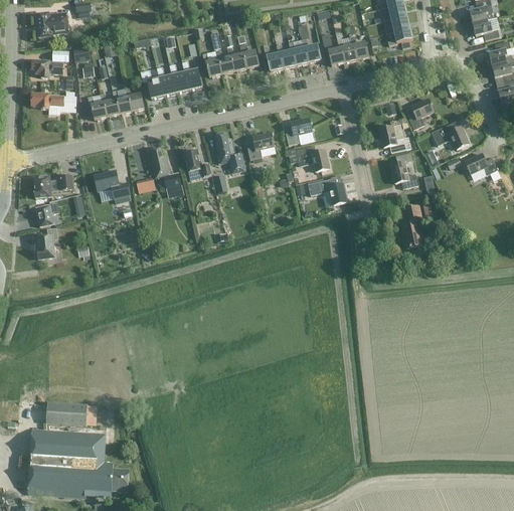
[(472,22),(487,18),(485,13),(488,13),(486,6),(491,4),(490,0),(479,0),(475,1),(477,7),(469,9),(472,22)]
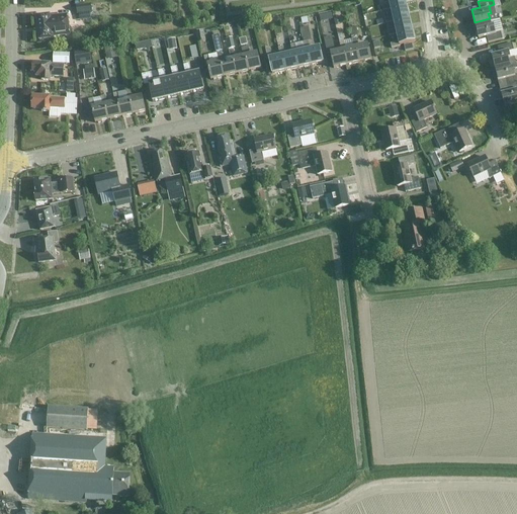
[(90,15),(88,1),(75,3),(76,17),(90,15)]
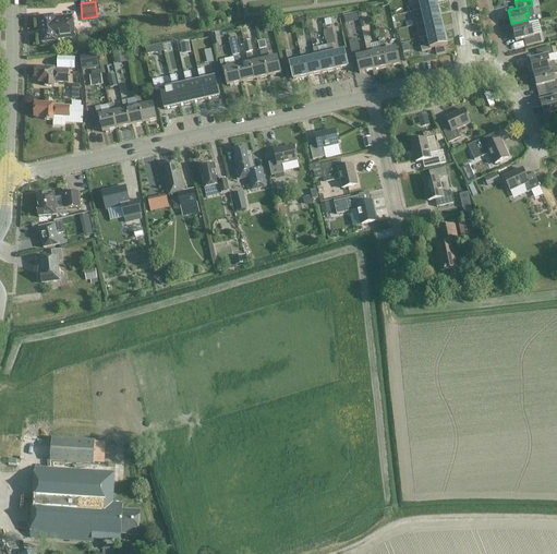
[(423,17),(439,14),(436,1),(420,4),(421,7),(423,14),(414,16),(414,21),(424,20),(423,17)]
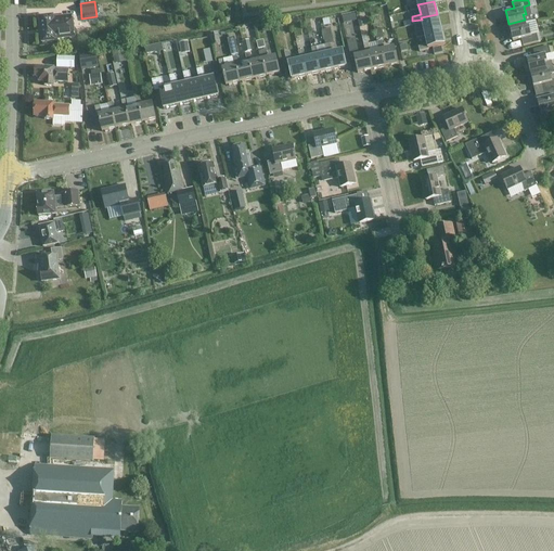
[(74,34),(72,12),(52,14),(52,12),(38,14),(41,40),(55,38),(55,36),(74,34)]
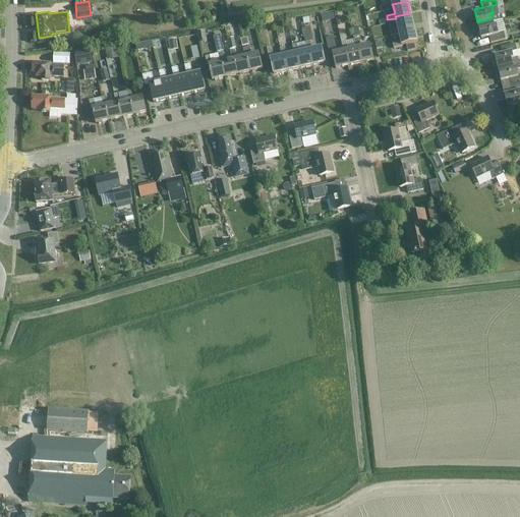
[(398,29),(413,25),(410,13),(395,16),(396,18),(397,26),(389,27),(390,33),(398,31),(398,29)]
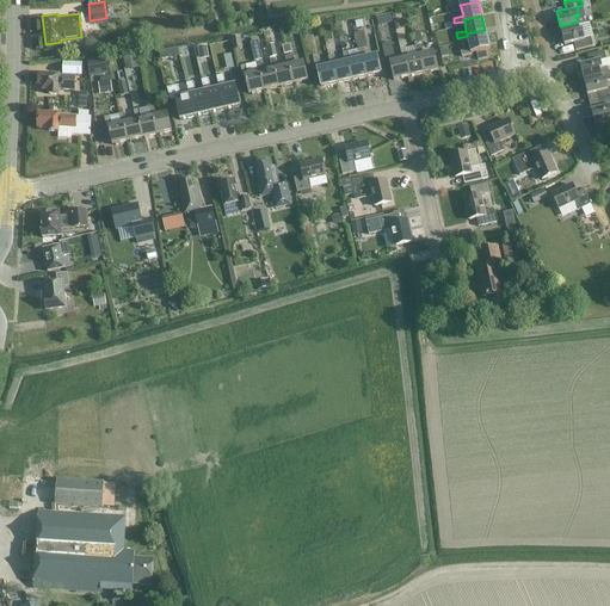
[(579,28),(578,22),(560,26),(564,42),(573,39),(575,47),(595,42),(592,33),(584,35),(581,28),(579,28)]
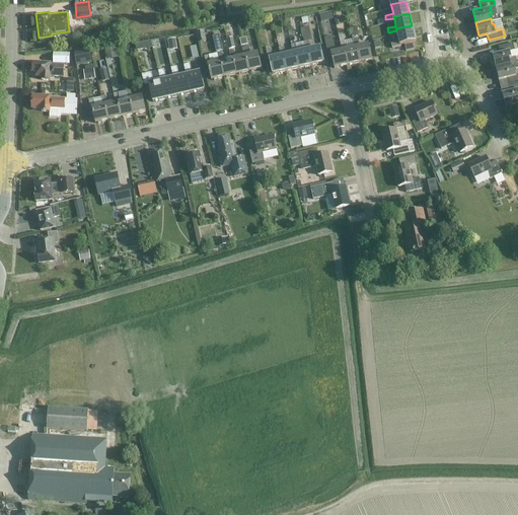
[(309,29),(308,22),(300,24),(301,30),(303,39),(311,37),(309,29)]
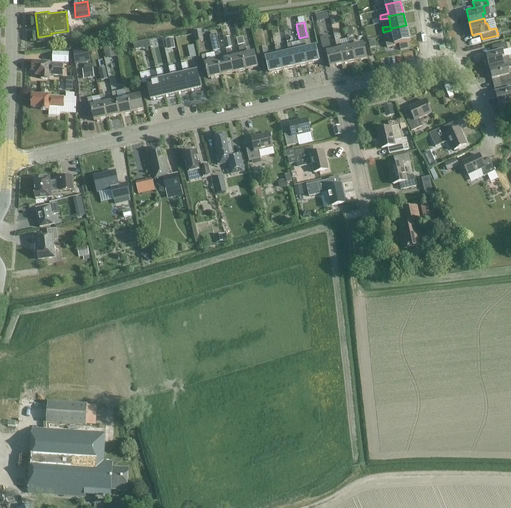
[(353,42),(351,34),(349,22),(344,23),(349,43),(350,43),(354,58),(366,56),(363,40),(353,42)]
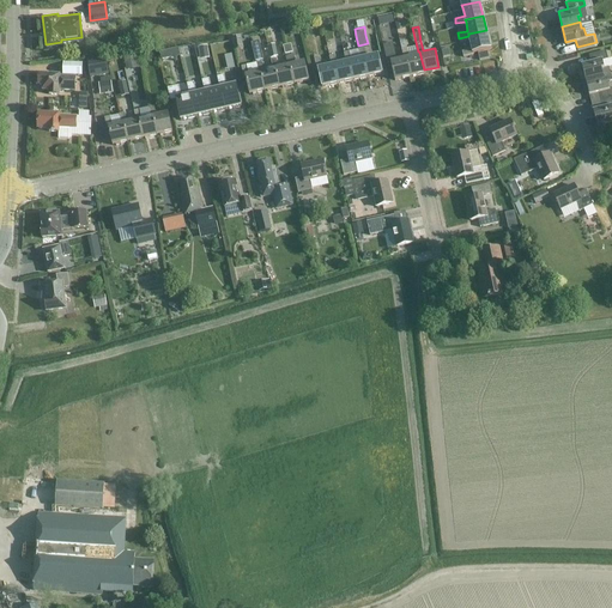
[(462,53),(473,50),(472,49),(490,46),(486,30),(468,34),(468,36),(471,46),(461,48),(462,53)]
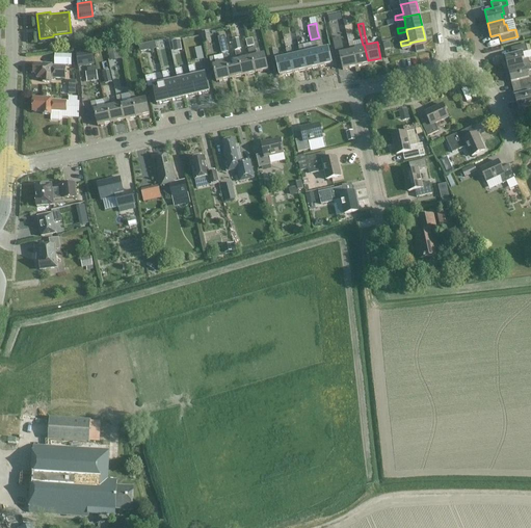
[(210,38),(208,27),(200,29),(202,40),(210,38)]
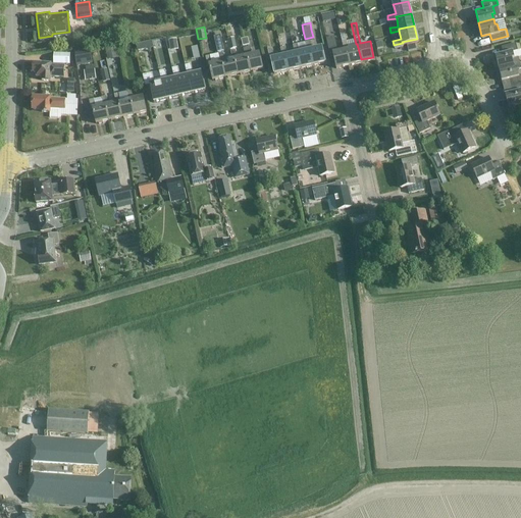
[(345,47),(343,47),(337,49),(333,33),(325,35),(329,51),(332,50),(335,65),(349,62),(345,47)]
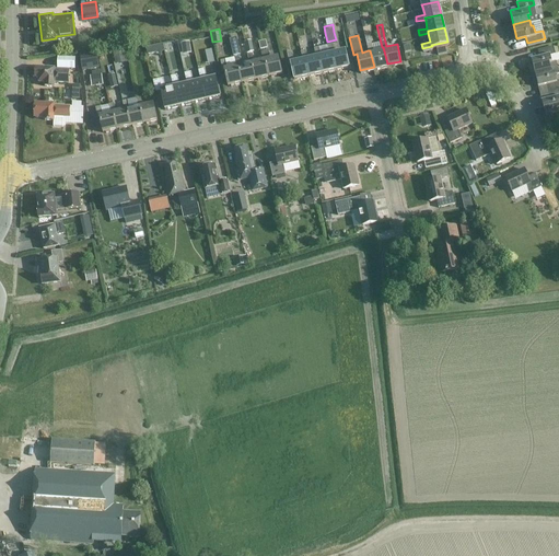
[(181,39),(182,47),(190,46),(188,38),(181,39)]
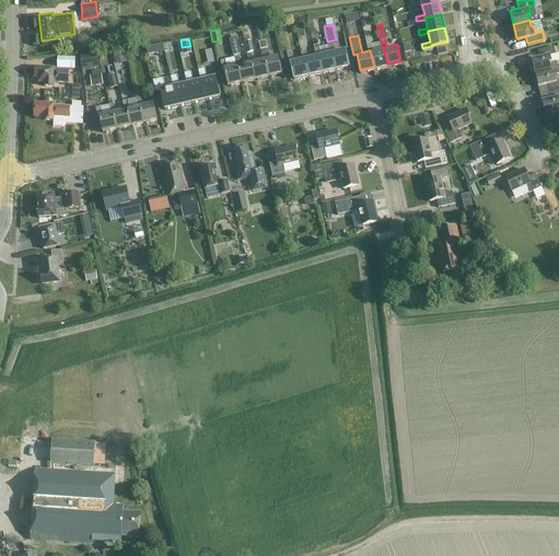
[(330,50),(334,67),(348,64),(345,47),(334,49),(332,41),(326,42),(328,50),(330,50)]
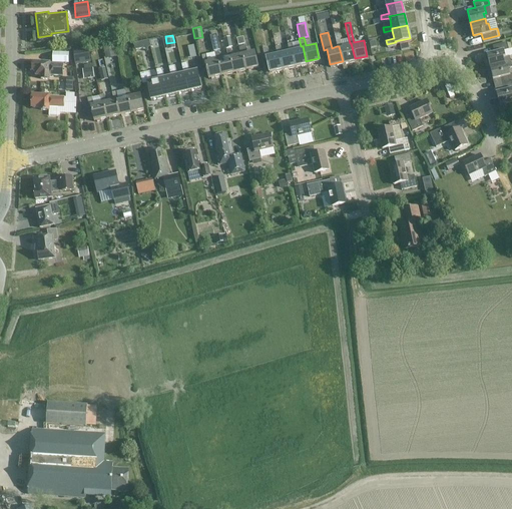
[(351,43),(350,43),(342,45),(340,37),(336,38),(337,46),(339,46),(343,61),(355,58),(351,43)]
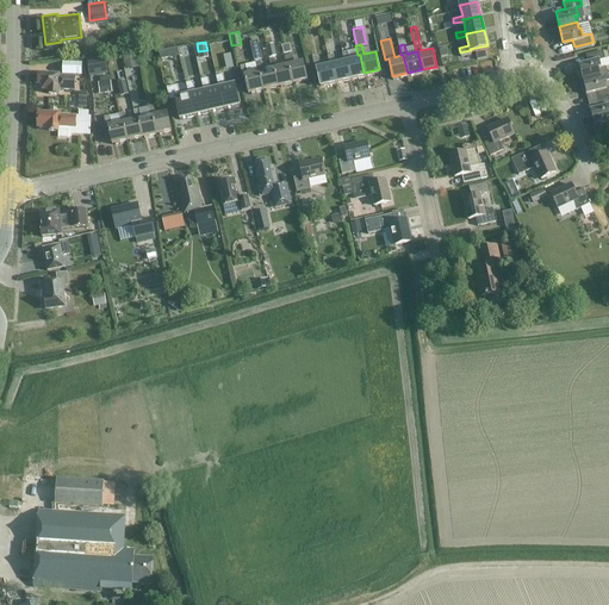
[(355,45),(347,48),(349,57),(358,55),(355,45)]
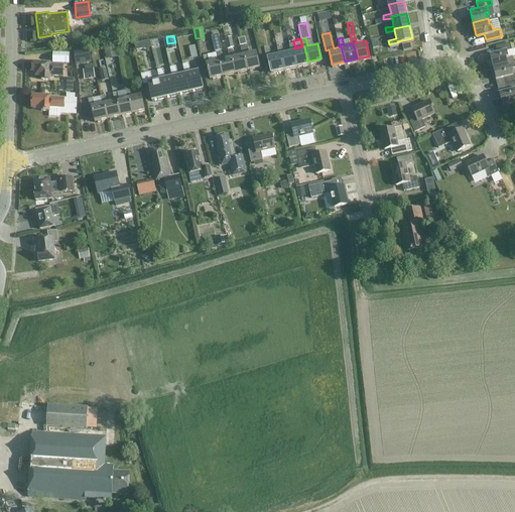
[(410,39),(401,41),(402,48),(411,46),(410,39)]
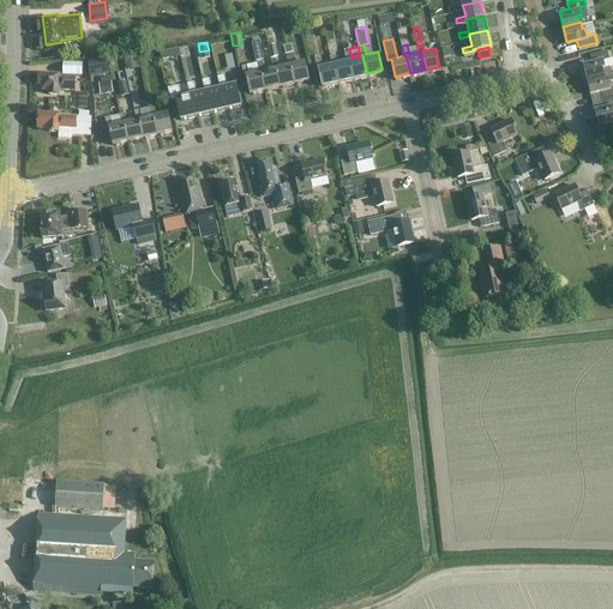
[(605,65),(602,58),(608,56),(606,47),(589,52),(592,59),(582,61),(586,77),(611,71),(610,64),(605,65)]
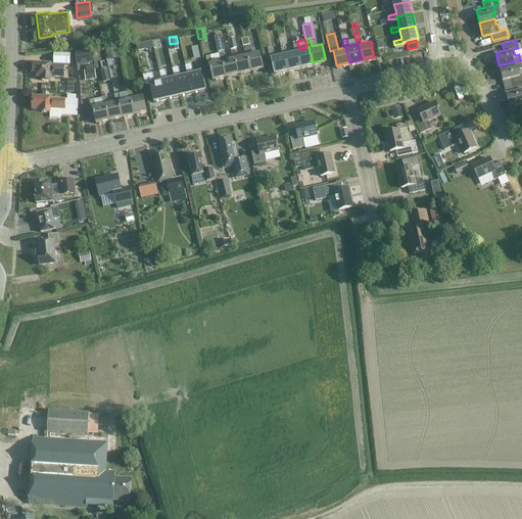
[(309,47),(306,47),(299,49),(297,41),(292,42),(294,50),(296,50),(299,65),(312,62),(309,47)]
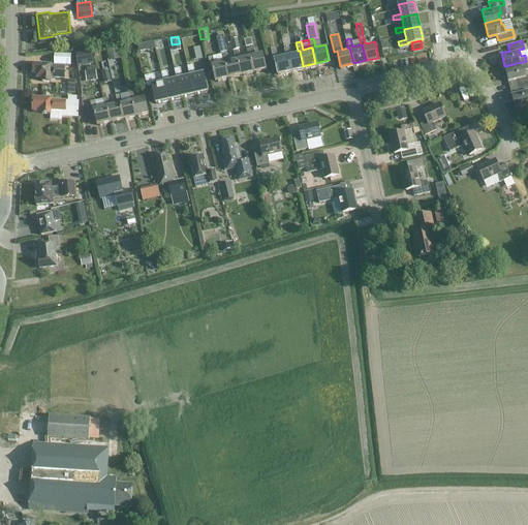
[(105,45),(109,58),(119,55),(117,42),(105,45)]
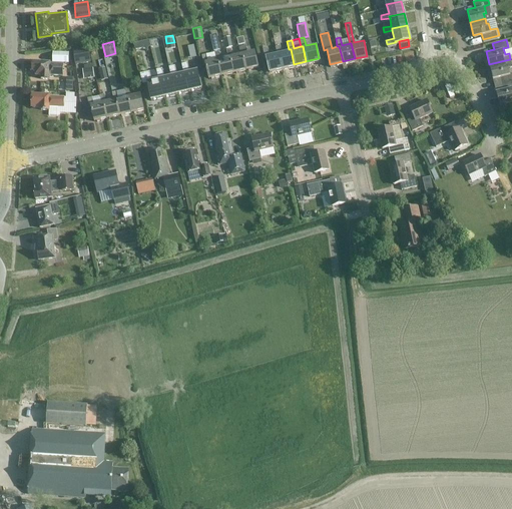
[(241,52),(245,67),(258,64),(254,49),(246,51),(244,43),(238,44),(240,52),(241,52)]
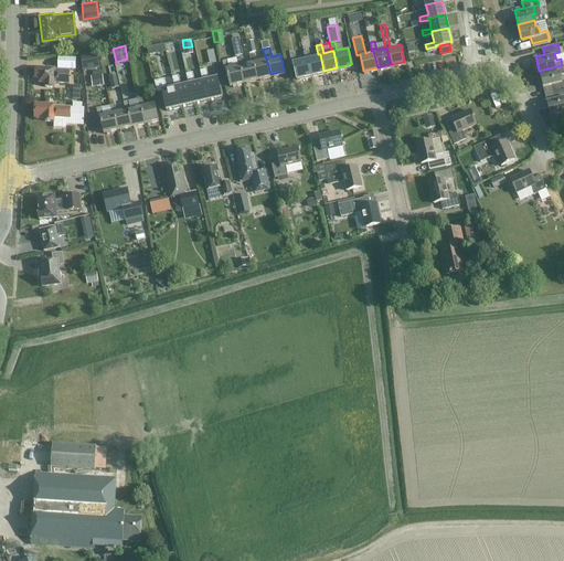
[(320,54),(318,54),(309,56),(307,48),(302,49),(305,57),(306,56),(310,74),(323,71),(320,54)]
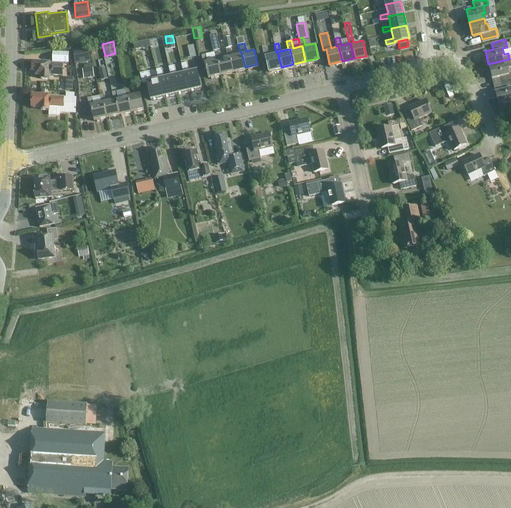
[(88,45),(73,47),(75,59),(90,57),(88,45)]
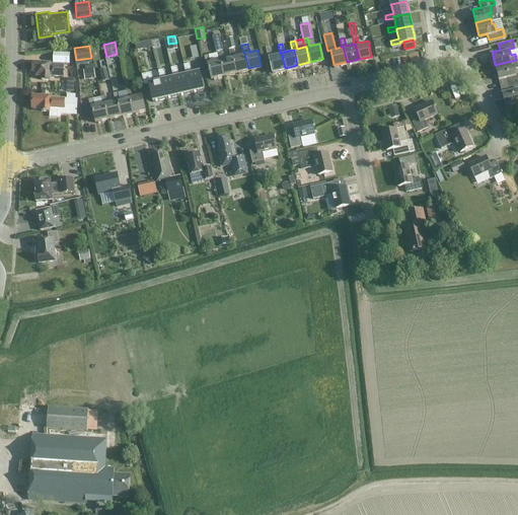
[(244,53),(243,53),(235,55),(233,47),(228,48),(230,56),(232,55),(235,70),(248,68),(244,53)]
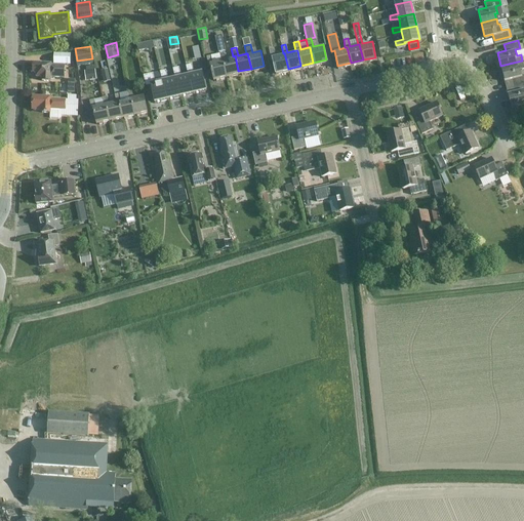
[(284,52),(283,53),(275,55),(273,47),(269,48),(271,56),(272,56),(275,71),(288,69),(284,52)]
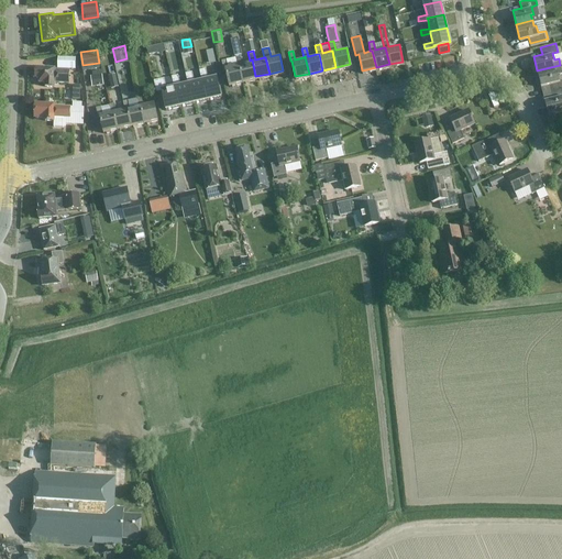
[(252,59),(250,61),(241,62),(240,54),(234,55),(237,63),(239,63),(242,79),(255,76),(252,59)]
